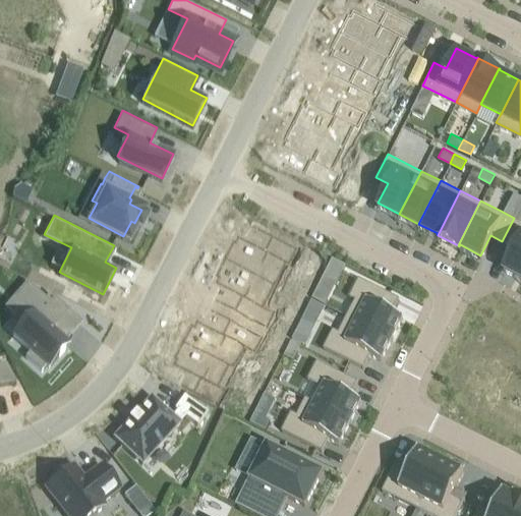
[(520,221),(514,218),(502,241),(513,246),(503,267),(520,276),(520,221)]
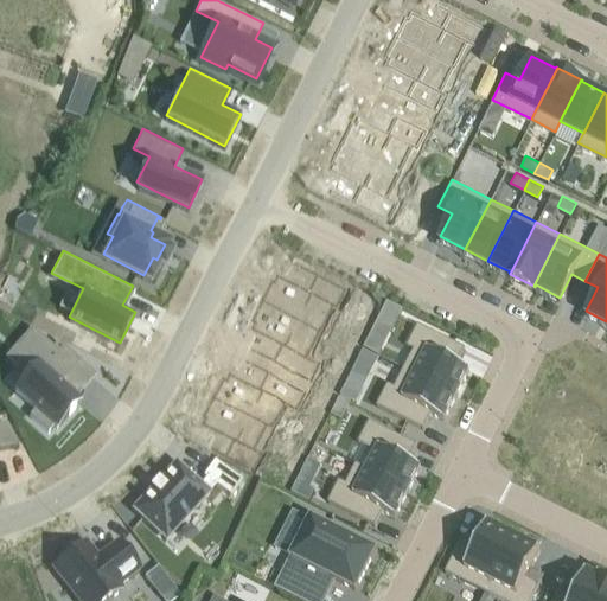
[(388,296),(376,320),(390,327),(402,304),(388,296)]
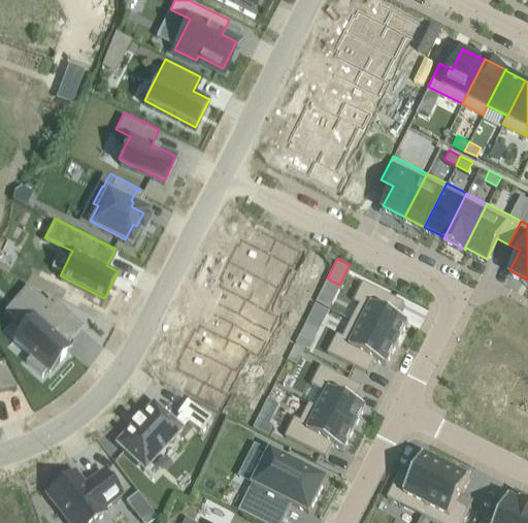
[(359,301),(351,318),(396,340),(407,319),(397,314),(404,300),(363,280),(354,298),(359,301)]
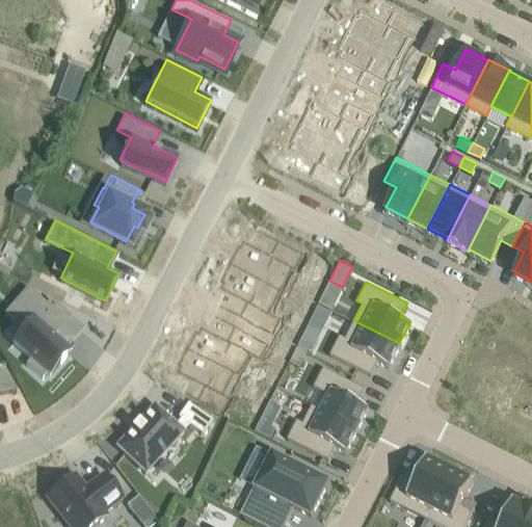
[(32,316),(12,338),(31,354),(26,361),(43,375),(48,369),(50,371),(65,352),(62,350),(67,345),(53,333),(71,313),(51,295),(47,300),(27,283),(14,298),(32,316)]
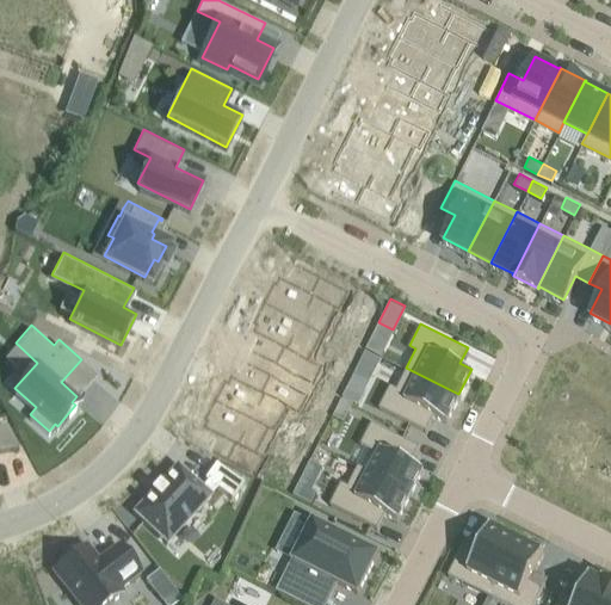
[(389,383),(378,405),(426,428),(434,413),(446,419),(458,394),(406,368),(396,387),(389,383)]
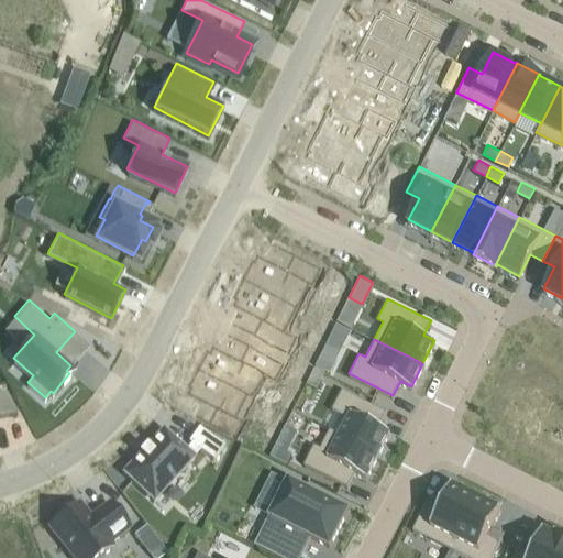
[(320,352),(315,362),(329,370),(333,360),(320,352)]
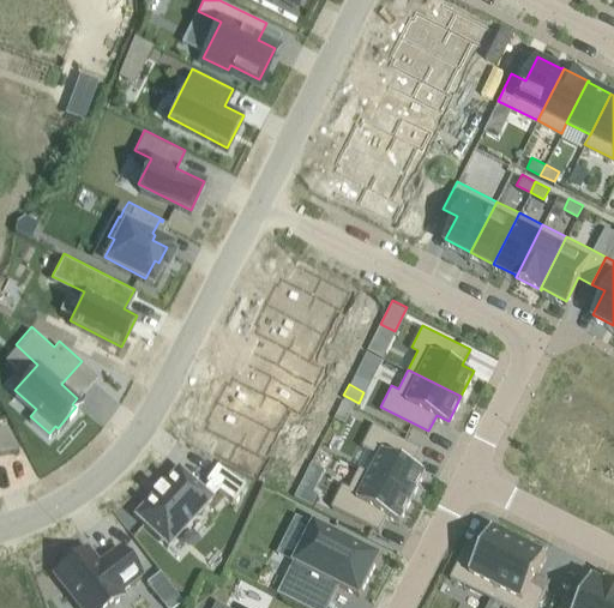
[(343,397),(333,414),(344,420),(353,403),(343,397)]
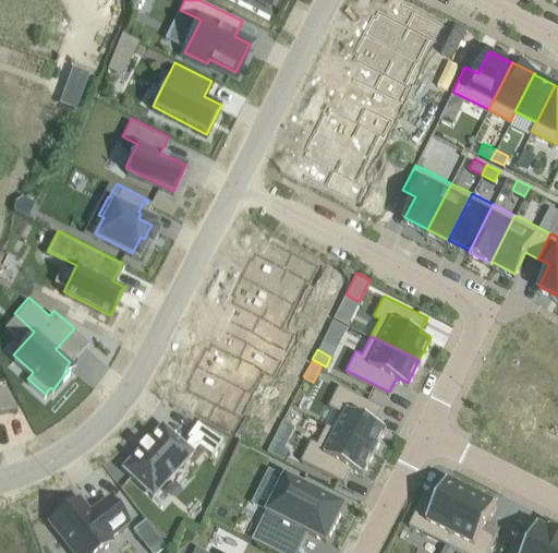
[(327,423),(326,424),(374,448),(386,425),(375,420),(383,406),(339,384),(329,404),(344,411),(336,428),(327,423)]
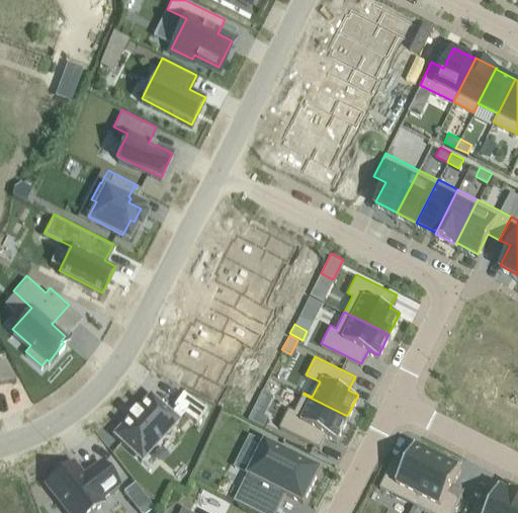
[(0,379),(15,377),(5,357),(0,358),(0,379)]
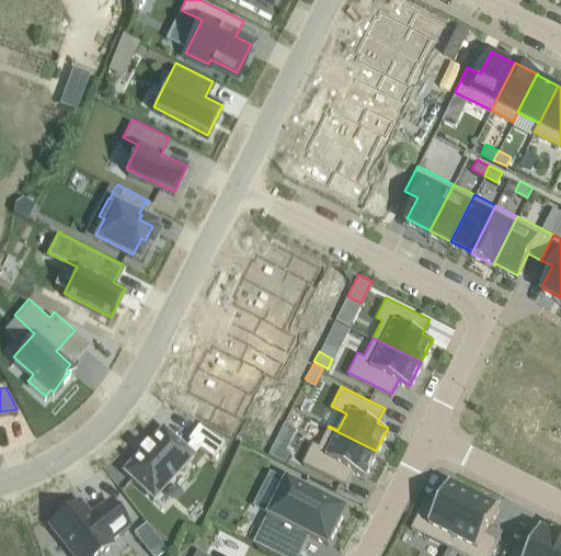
[(163,423),(123,467),(153,496),(199,444),(213,454),(224,441),(198,422),(189,435),(191,438),(185,444),(163,423)]
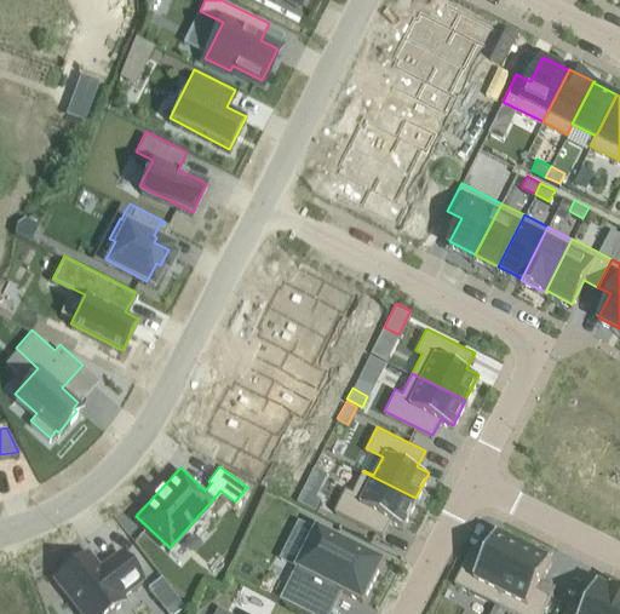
[(345,487),(334,509),(383,533),(390,517),(403,523),(415,498),(362,471),(352,491),(345,487)]
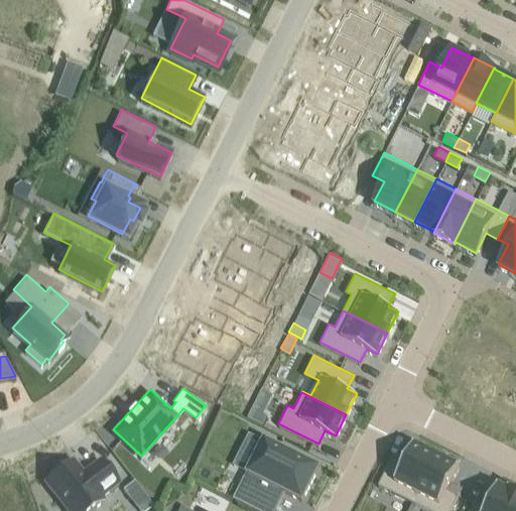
[(252,404),(247,414),(261,421),(266,412),(252,404)]
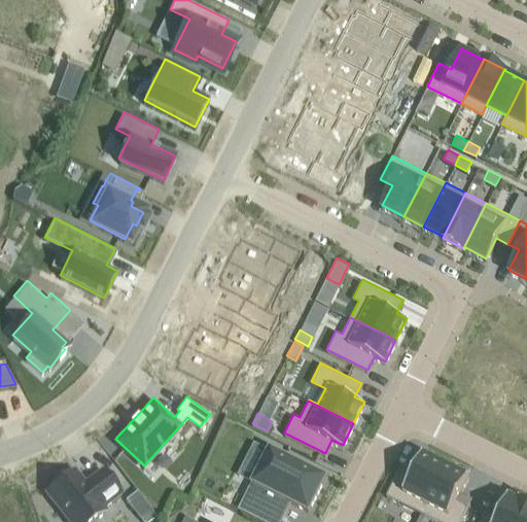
[(270,448),(240,508),(267,521),(277,521),(286,506),(283,503),(286,497),(308,509),(325,476),(294,460),(295,457),(275,447),(274,450),(270,448)]
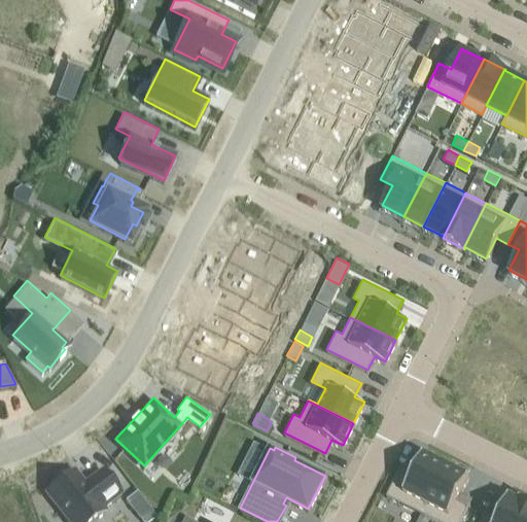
[(398,471),(386,494),(421,512),(446,463),(442,461),(443,459),(429,452),(428,454),(422,452),(418,461),(410,477),(401,473),(398,471)]
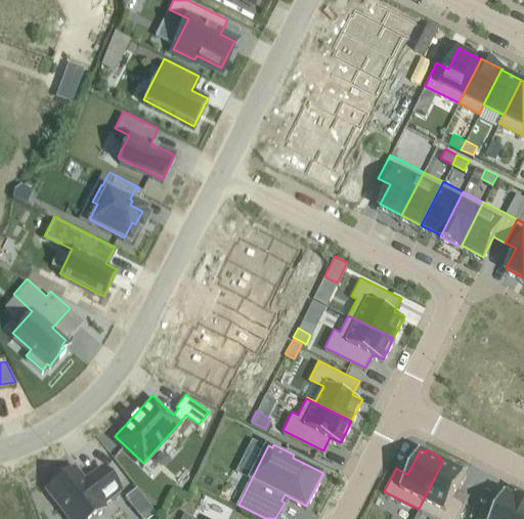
[(443,461),(419,509),(438,518),(456,518),(465,503),(453,496),(466,472),(443,461)]
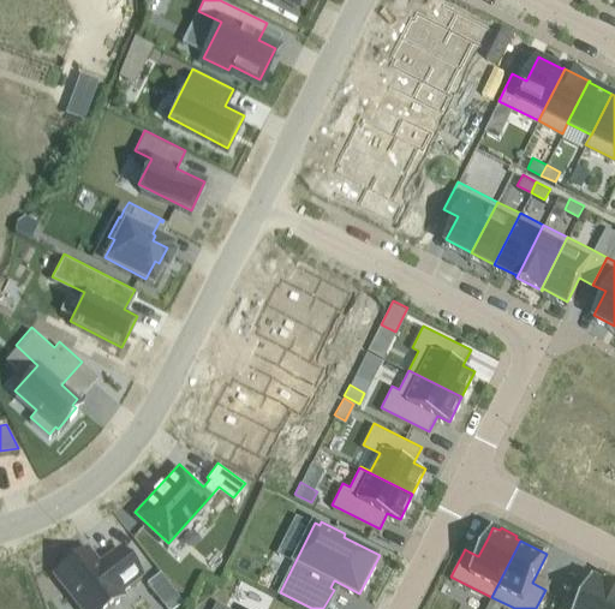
[(87,544),(54,571),(83,608),(101,608),(124,592),(120,589),(142,572),(120,544),(99,561),(87,544)]
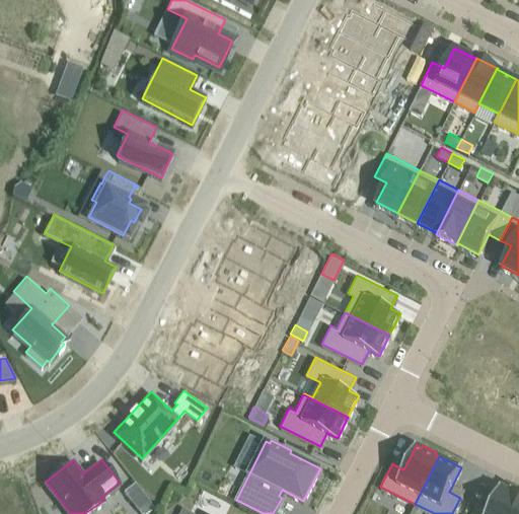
[(135,480),(124,488),(132,498),(143,490),(135,480)]
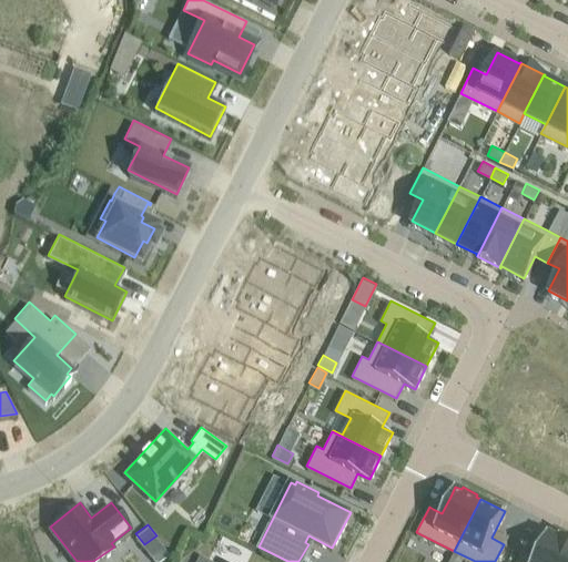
[(521,552),(516,561),(563,561),(567,552),(567,539),(559,535),(558,537),(548,532),(534,558),(521,552)]
